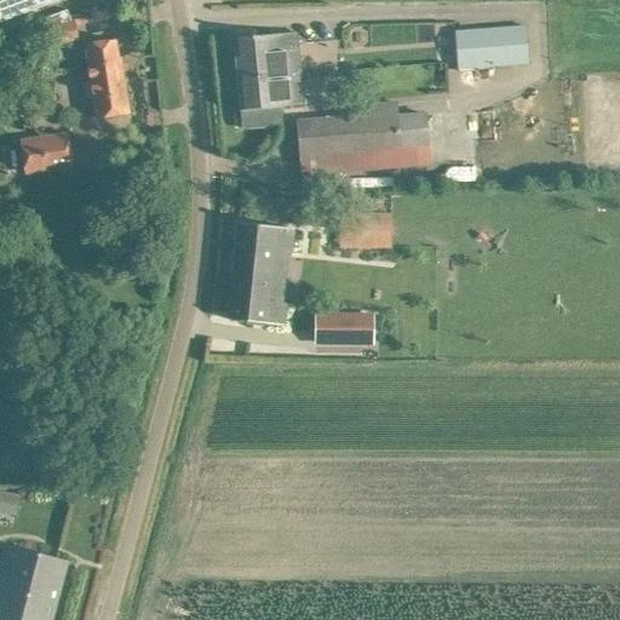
[(0,0),(0,22),(58,0),(0,0)]
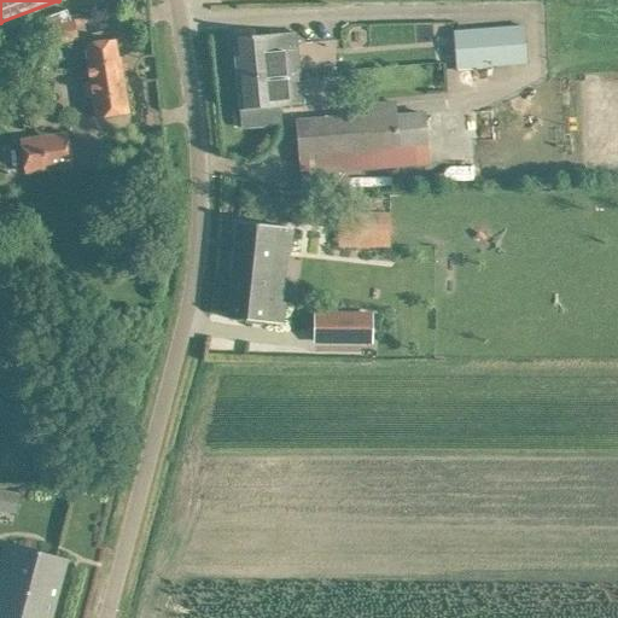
[(71,18),(73,23),(48,27),(51,44),(76,40),(74,25),(83,23),(82,16),(71,18)]
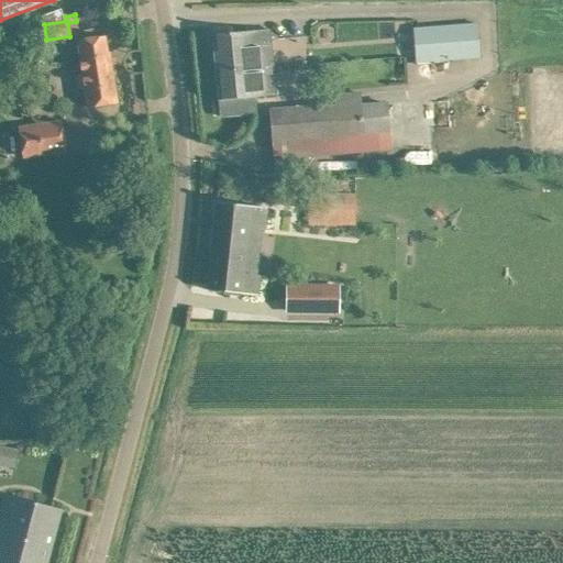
[(445,25),(416,28),(419,62),(449,59),(478,57),(475,23),(445,25)]
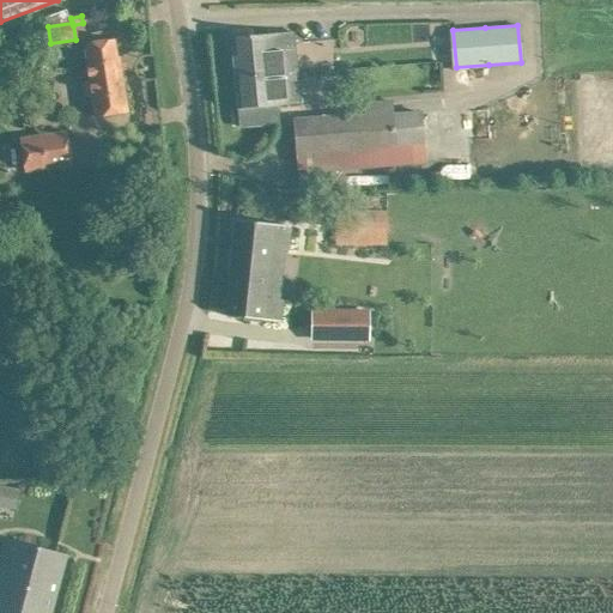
[(237,109),(299,103),(292,32),(231,37),(237,109)]
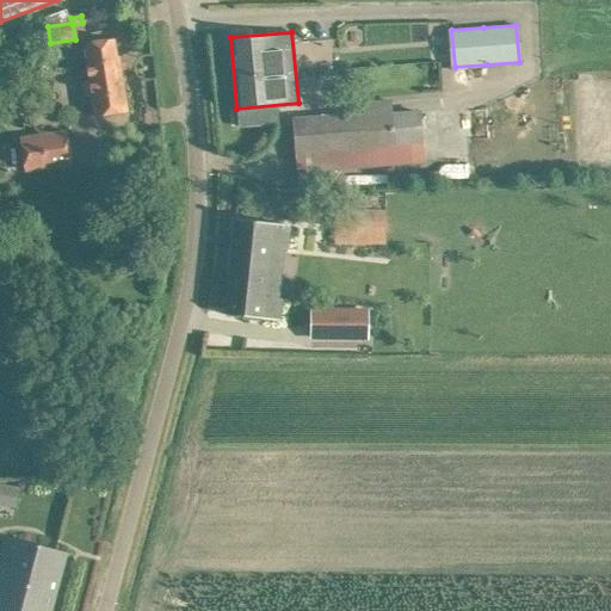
[(85,62),(88,81),(80,82),(82,97),(91,96),(94,116),(127,111),(118,59),(116,59),(112,41),(85,44),(87,62),(85,62)]
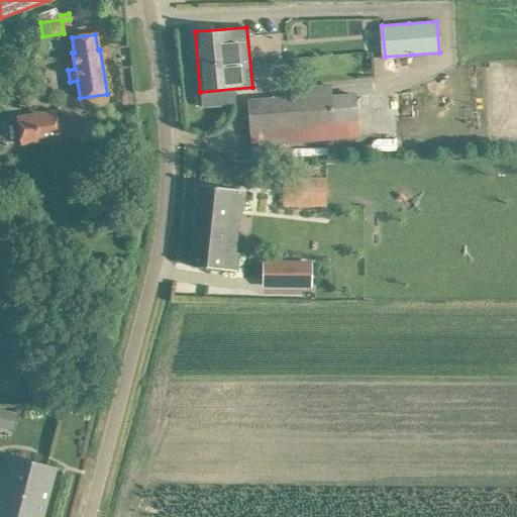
[(354,93),(331,95),(330,84),(291,88),(292,99),(247,102),(251,162),(272,160),(271,143),(358,136),(357,123),(354,93)]
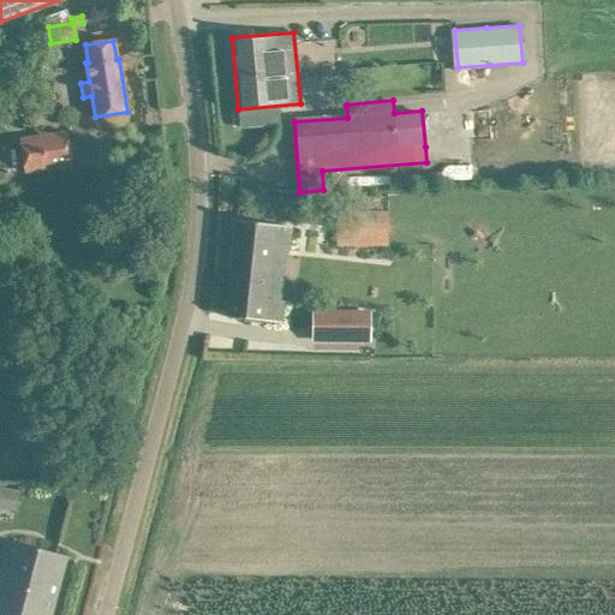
[(67,133),(19,141),(24,171),(72,163),(67,133)]
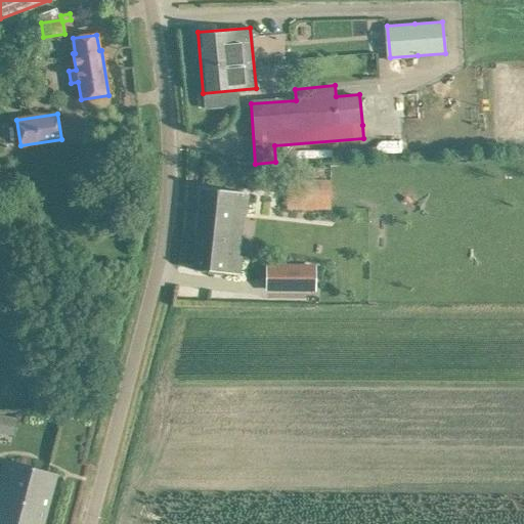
[(329,211),(329,179),(286,179),(286,211),(329,211)]
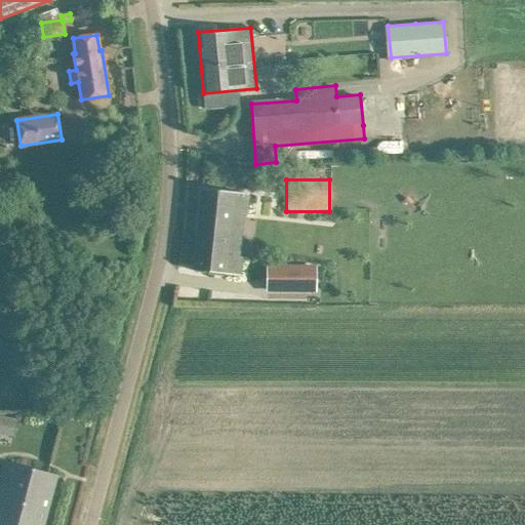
[(193,271),(213,273),(239,275),(241,257),(227,255),(232,212),(245,213),(248,194),(201,189),(193,271)]
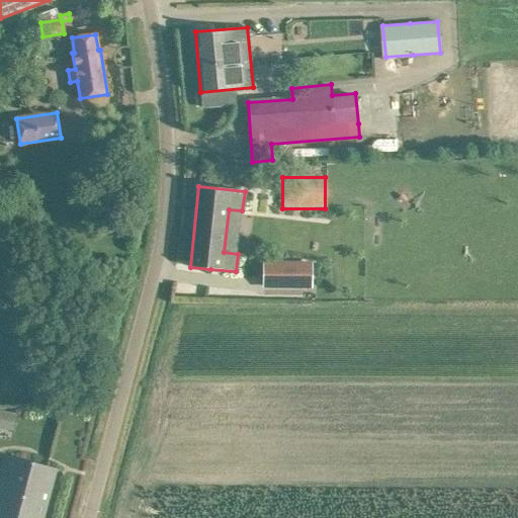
[(264,263),(264,285),(310,286),(310,264),(264,263)]
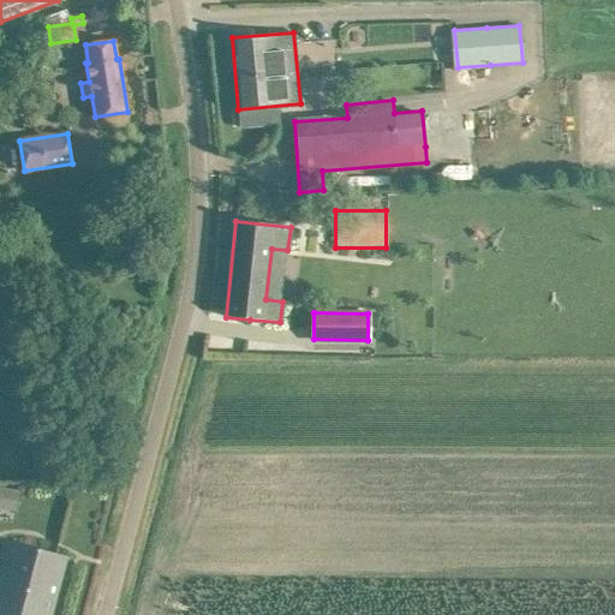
[(0,495),(0,506),(18,507),(18,496),(0,495)]
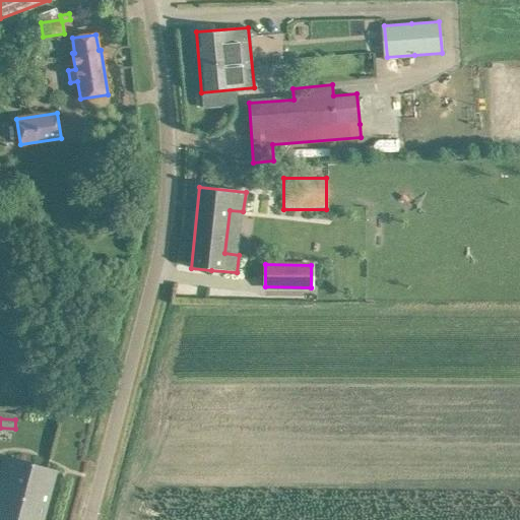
[(0,519),(42,519),(56,470),(36,465),(4,456),(0,472),(0,471),(0,519)]
